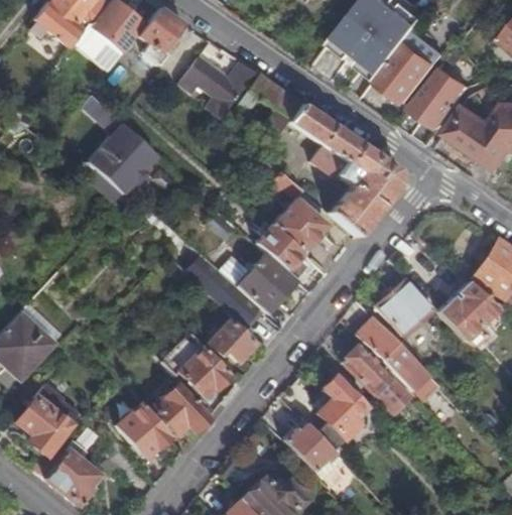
[(89,24),(107,2),(104,0),(54,0),(51,4),(59,10),(51,20),(59,26),(68,17),(84,30),(89,24)]
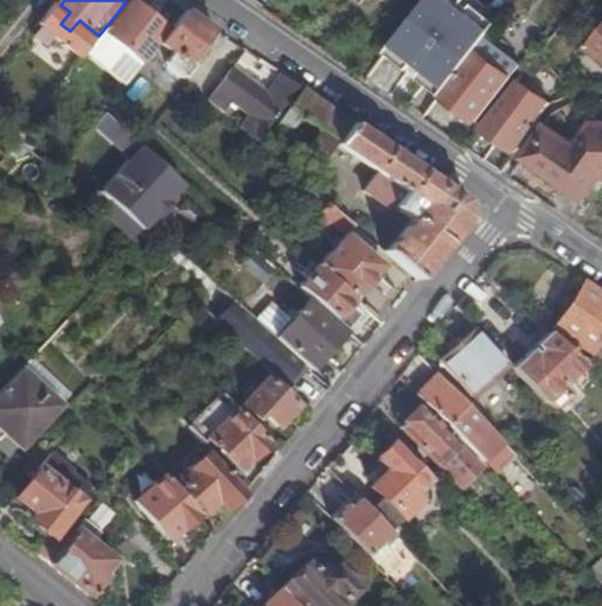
[(108,32),(104,29),(98,36),(85,51),(127,87),(146,63),(143,62),(170,29),(135,0),(108,32)]
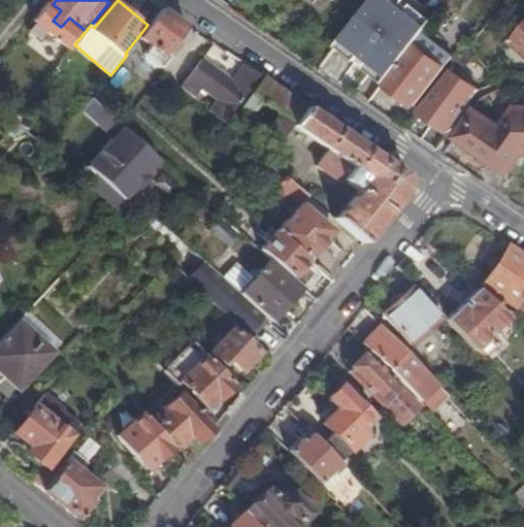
[(393,74),(417,41),(432,23),(401,0),(372,0),(345,38),(363,52),(372,59),(393,74)]
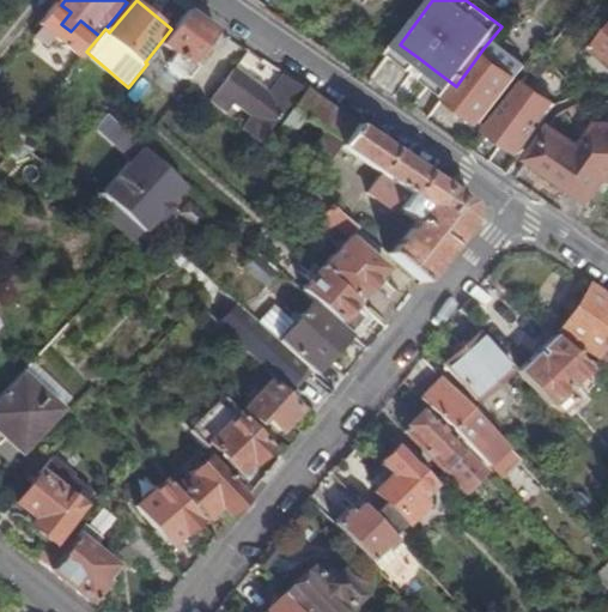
[(86,52),(99,36),(80,20),(71,31),(61,24),(71,12),(61,5),(58,1),(38,26),(80,60),(86,52)]
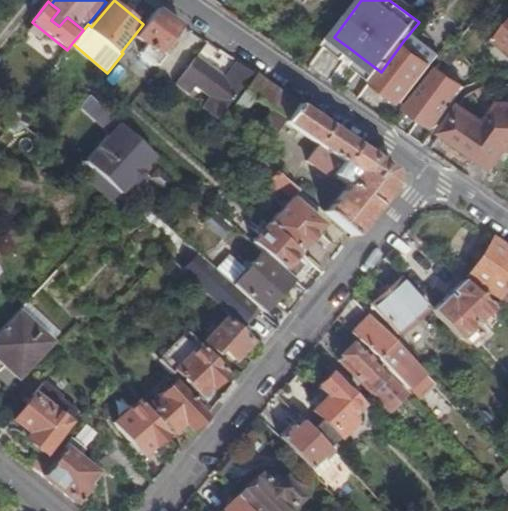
[(182,24),(159,8),(136,36),(146,45),(140,53),(155,66),(165,54),(169,54),(174,48),(173,44),(170,41),(182,24)]
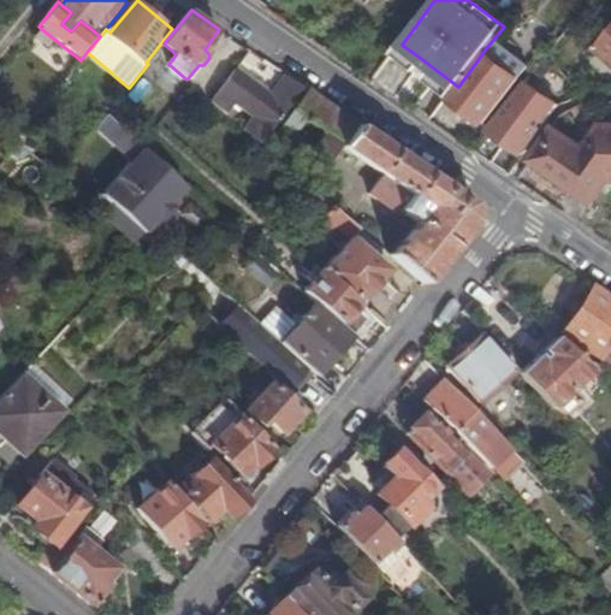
[(610,30),(600,43),(610,52),(610,30)]
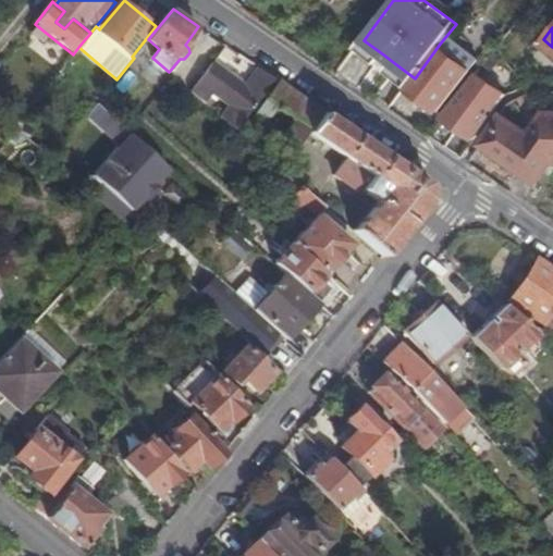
[(364,40),(357,49),(377,63),(383,54),(364,40)]
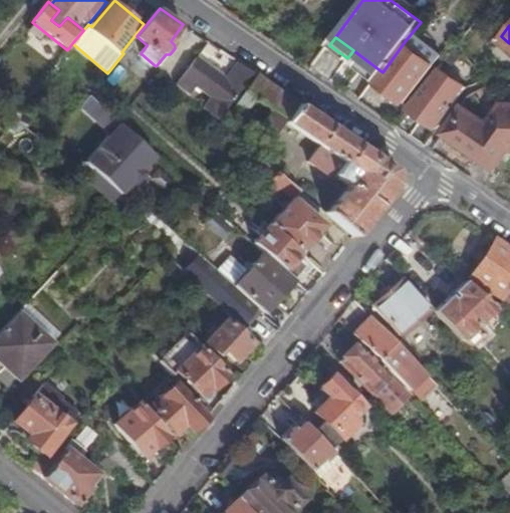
[(383,72),(377,77),(409,101),(437,64),(406,40),(383,72)]
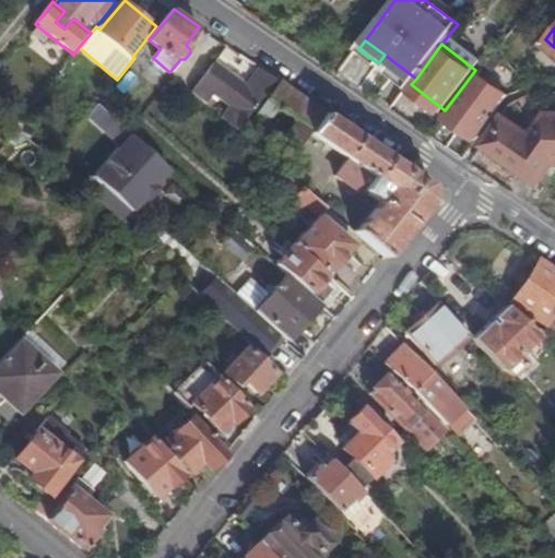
[(511,55),(502,50),(489,66),(506,74),(514,60),(511,55)]
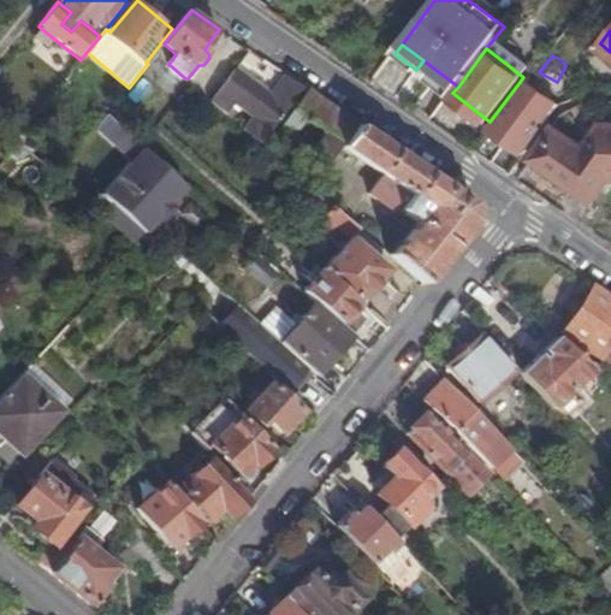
[(185,95),(193,87),(158,57),(149,66),(185,95)]
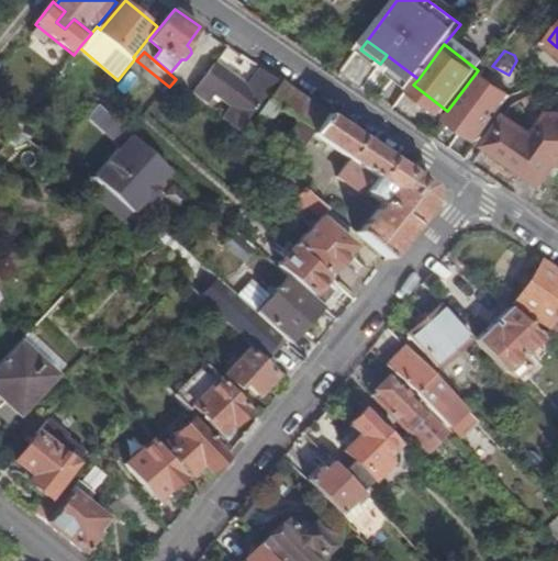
[(392,69),(413,85),(419,79),(397,63),(392,69)]
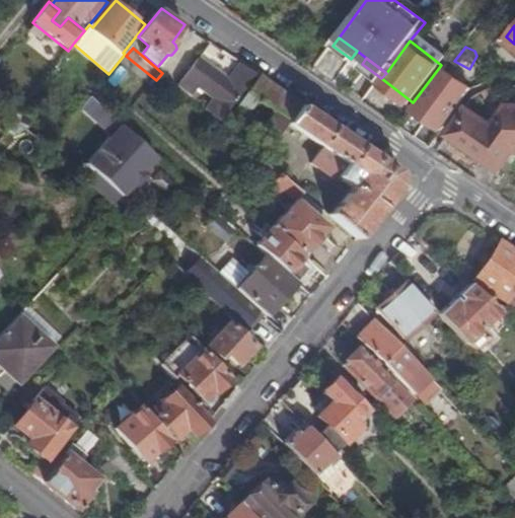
[(228,84),(198,60),(179,85),(220,121),(256,73),(243,65),(228,84)]
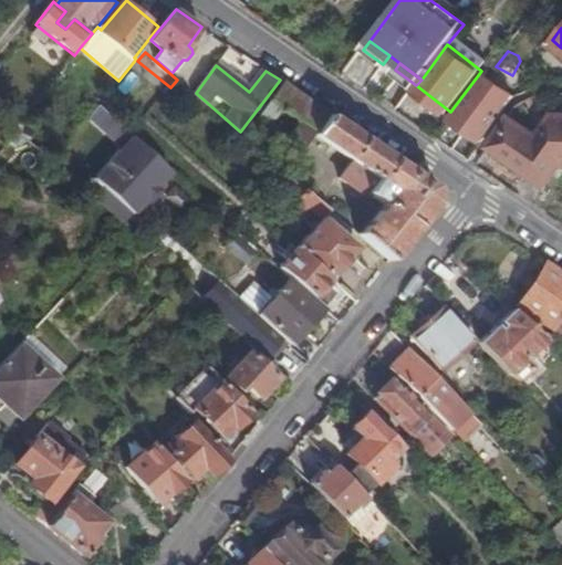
[(487,73),(451,116),(487,139),(519,95),(487,73)]
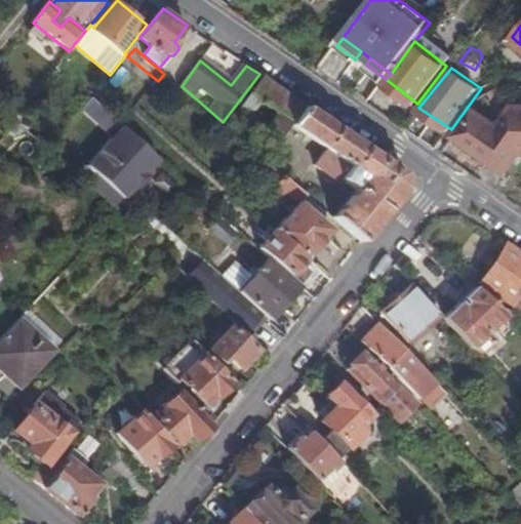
[(285,91),(263,77),(251,93),(280,113),(267,131),(279,140),(291,124),(306,106),(285,91)]
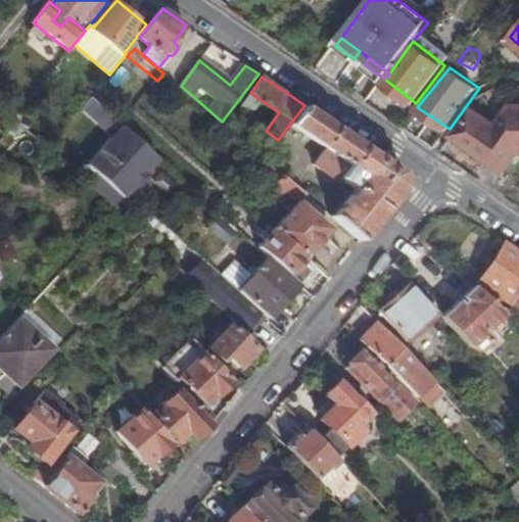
[(476,102),(455,133),(512,173),(518,162),(518,100),(516,100),(505,119),(476,102)]
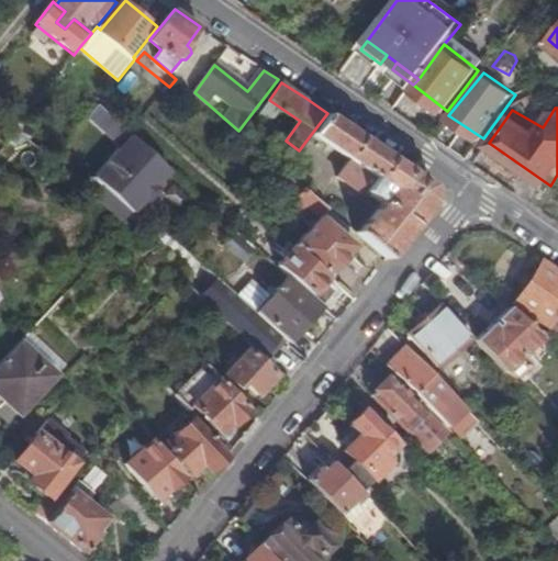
[(379,148),(327,113),(312,133),(343,155),(338,160),(346,166),(338,176),(365,194),(367,191),(382,202),(357,233),(388,259),(434,202),(432,186),(379,148)]
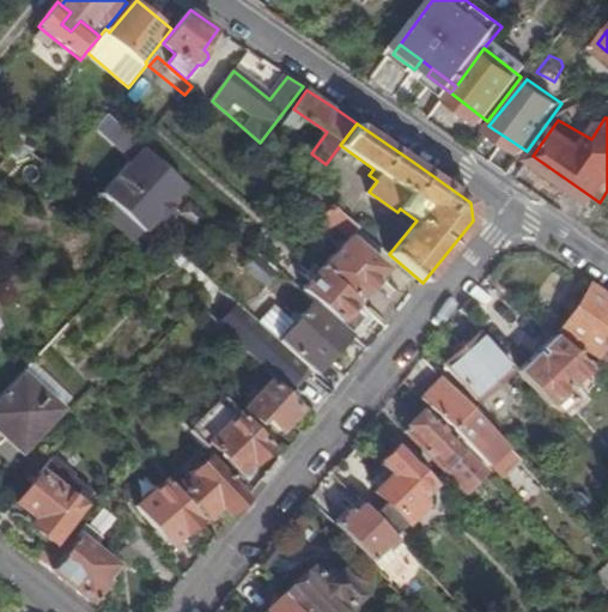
[(43,141),(25,128),(17,138),(23,143),(35,151),(43,141)]
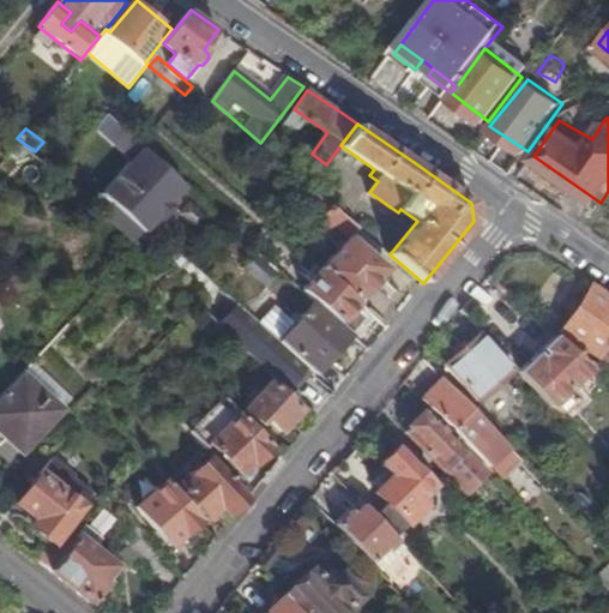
[(143,146),(101,193),(144,230),(185,185),(143,146)]
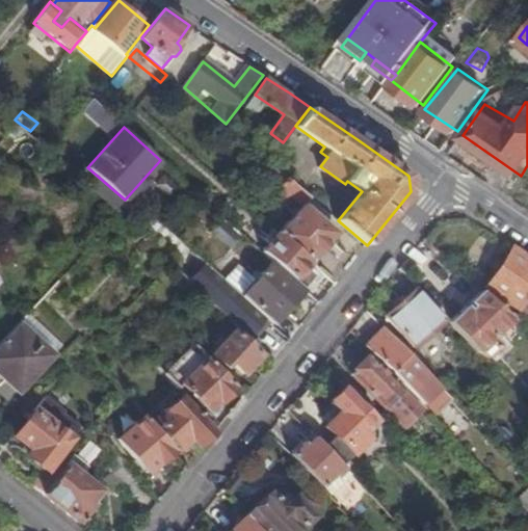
[(147,192),(161,206),(181,185),(166,171),(147,192)]
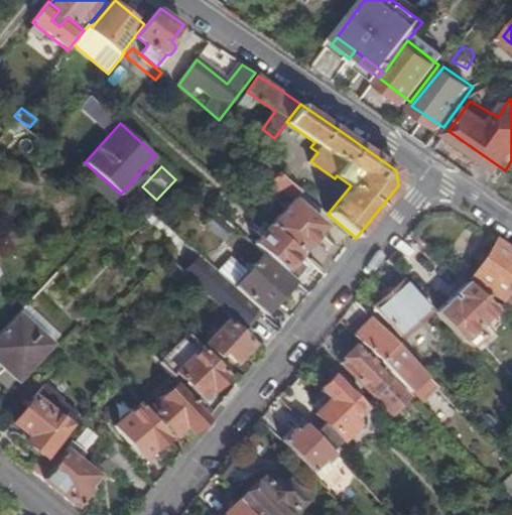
[(294,200),(270,226),(301,253),(326,226),(316,217),(323,210),(279,171),(271,182),(280,191),(282,189),(294,200)]
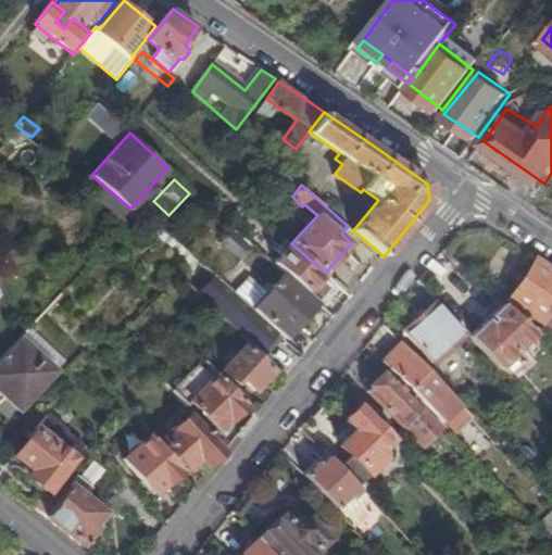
[(241,255),(250,243),(235,229),(225,240),(241,255)]
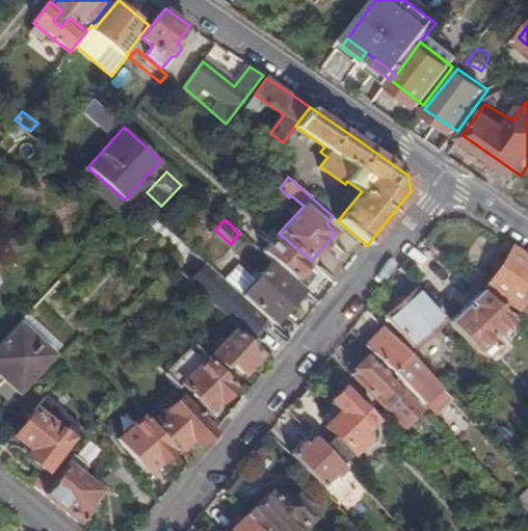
[(311,261),(279,233),(263,250),(273,260),(305,288),(321,270),(311,261)]
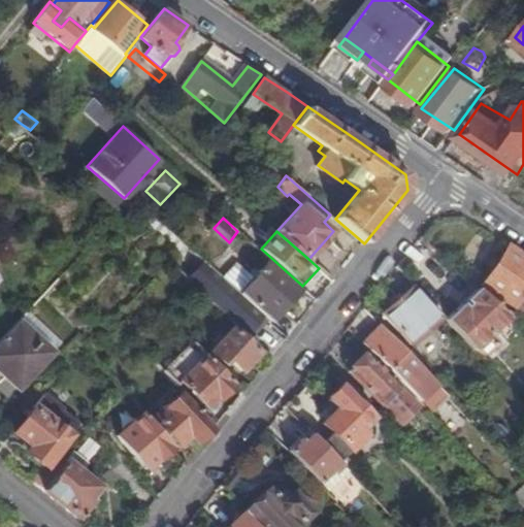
[(523,255),(509,245),(483,285),(523,310),(523,255)]
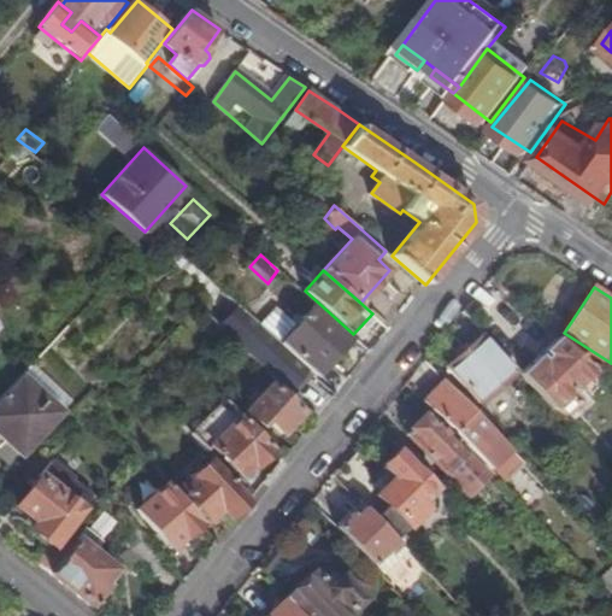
[(345,344),(353,334),(317,301),(302,317),(281,341),(310,368),(315,373),(316,374),(345,344)]
